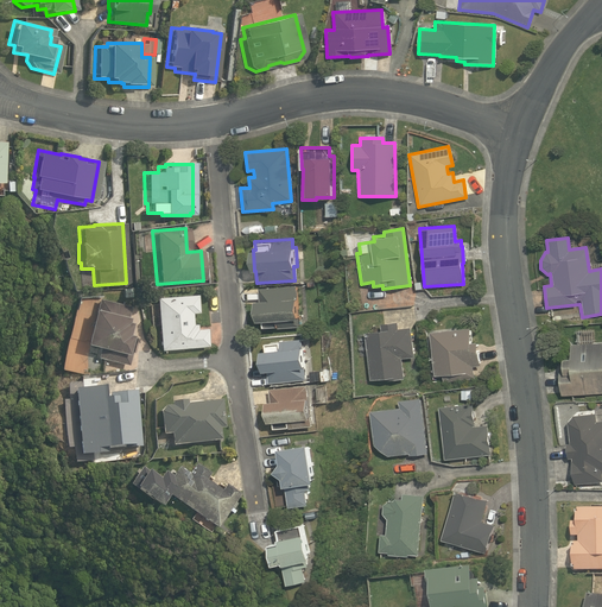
[(259,301),(255,301),(258,321),(261,321),(261,328),(276,328),(276,329),(298,327),(297,318),(299,318),(298,296),(296,297),(295,286),(258,290),(259,301)]
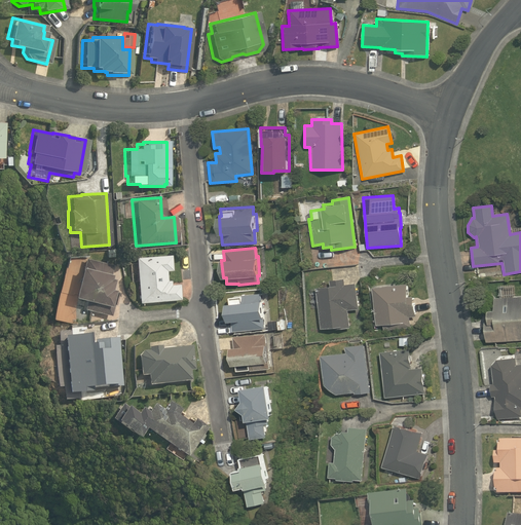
[(168,255),(133,258),(136,302),(177,299),(176,284),(168,285),(168,280),(163,280),(162,271),(169,270),(168,255)]
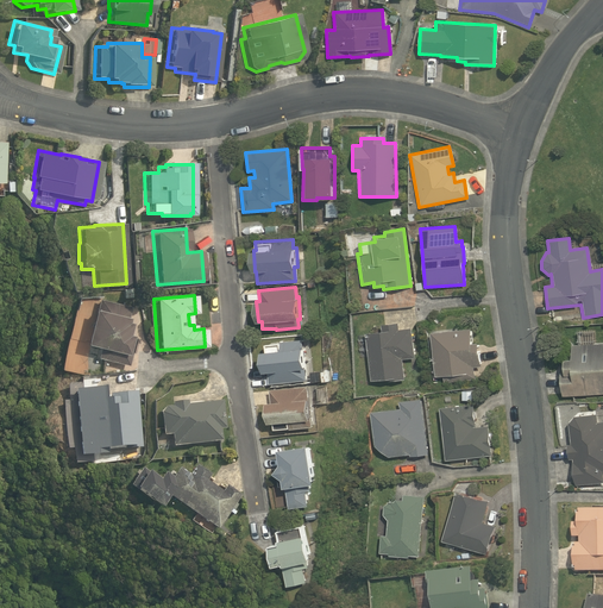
[(82,343),(96,346),(93,358),(124,367),(127,352),(129,352),(132,338),(129,337),(130,334),(124,333),(127,323),(124,321),(127,307),(95,299),(93,308),(92,307),(82,343)]
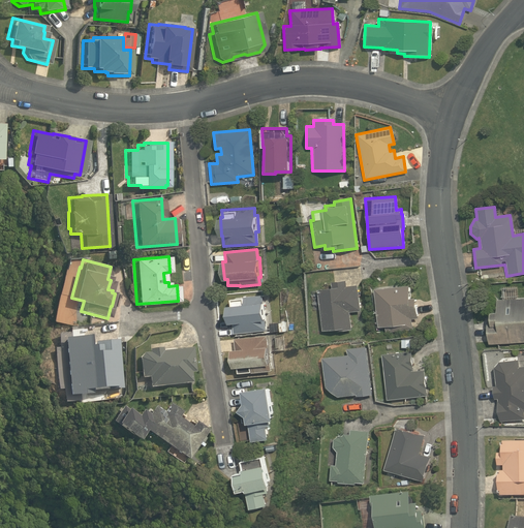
[(331,288),(316,289),(320,331),(336,329),(336,331),(350,330),(348,312),(359,311),(356,285),(344,286),(344,281),(331,282),(331,288)]
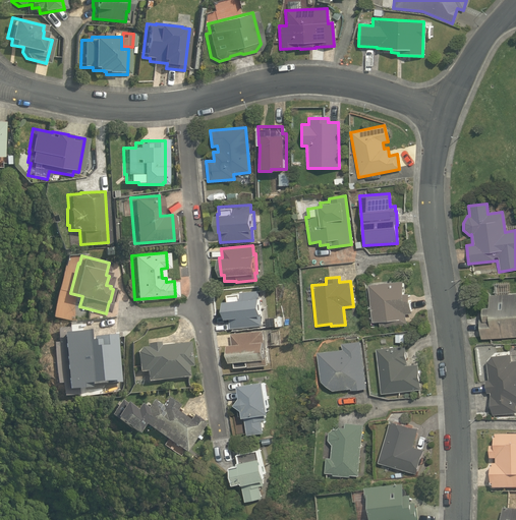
[(403,293),(402,280),(367,284),(371,323),(377,322),(378,328),(405,326),(403,314),(410,313),(408,293),(403,293)]
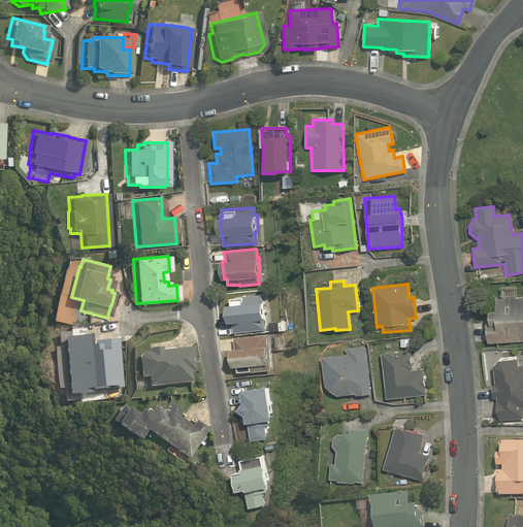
[(228,304),(229,322),(231,321),(232,333),(265,330),(264,319),(266,319),(264,300),(261,300),(261,294),(243,296),(243,301),(242,302),(228,304)]
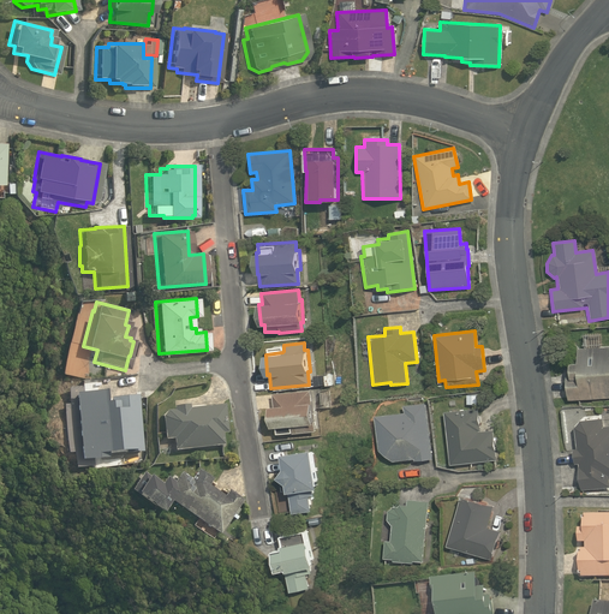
[(569,371),(565,371),(566,400),(608,398),(608,347),(577,349),(577,362),(569,362),(569,371)]
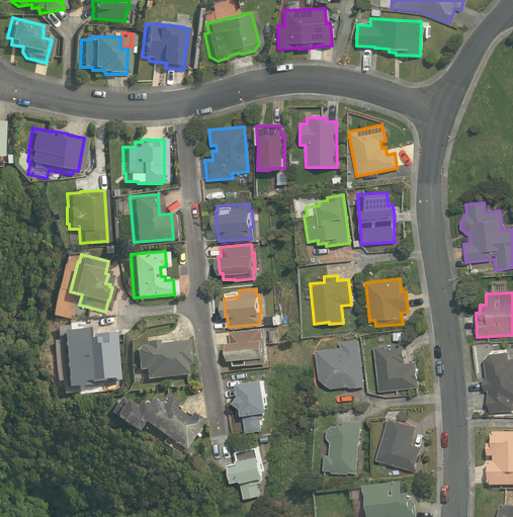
[(260,339),(260,329),(228,332),(229,340),(227,341),(229,359),(232,359),(232,364),(245,363),(245,365),(263,363),(262,355),(264,355),(263,339),(260,339)]
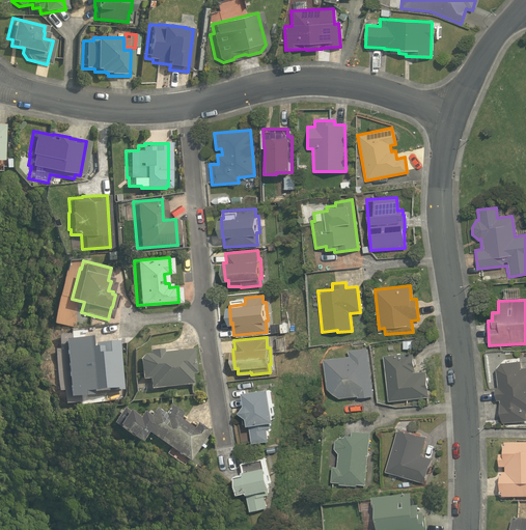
[(84,350),(73,351),(77,397),(90,396),(90,392),(119,390),(115,342),(92,344),(92,347),(84,347),(84,350)]
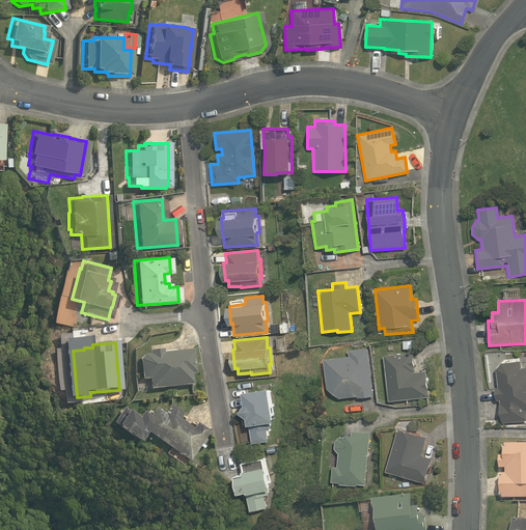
[(371,396),(366,347),(348,350),(349,356),(323,359),(326,389),(337,398),(356,396),(356,398),(371,396)]
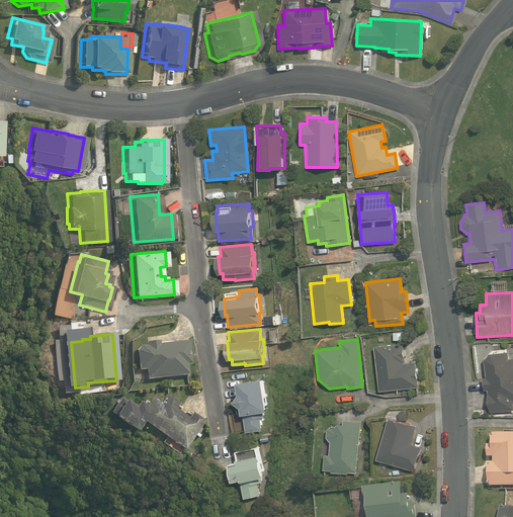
[(184,365),(188,365),(185,341),(156,345),(155,342),(144,343),(144,345),(138,346),(133,351),(136,370),(143,369),(144,379),(185,375),(184,365)]
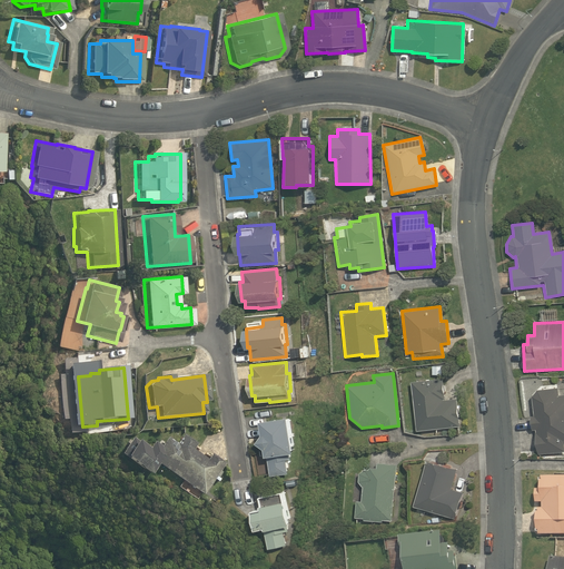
[(441,379),(409,382),(415,431),(458,428),(455,398),(443,400),(441,379)]
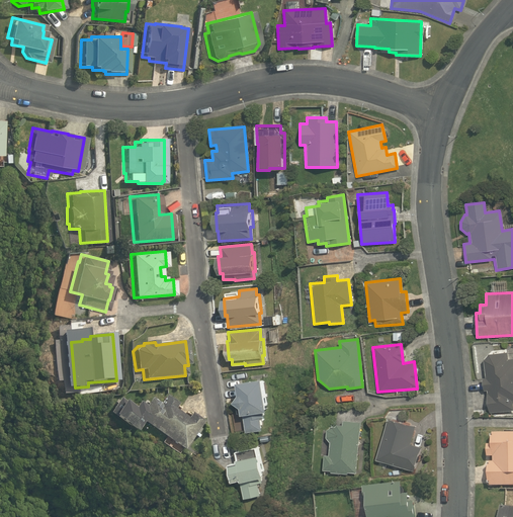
[(486,391),(488,413),(512,411),(511,401),(512,400),(512,358),(507,359),(506,352),(488,354),(483,360),(484,377),(481,378),(483,391),(486,391)]
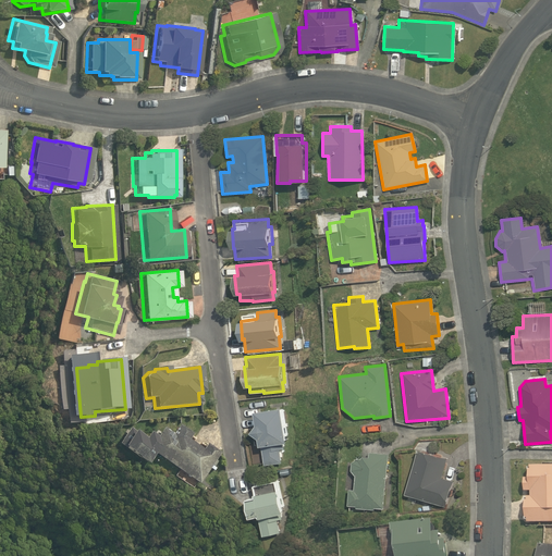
[(257,423),(252,432),(254,433),(255,444),(259,444),(262,465),(280,464),(278,449),(283,448),(282,443),(287,441),(283,406),(256,410),(257,423)]
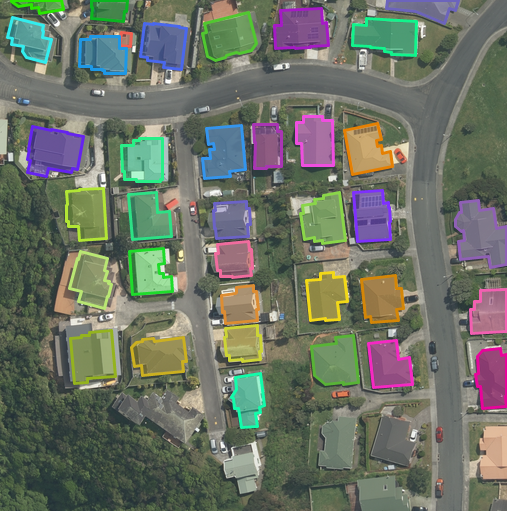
[(139,418),(180,445),(199,417),(187,409),(183,414),(170,405),(173,400),(162,391),(156,399),(148,393),(141,401),(136,398),(131,403),(122,396),(121,397),(116,393),(106,408),(111,412),(111,411),(133,427),(139,418)]
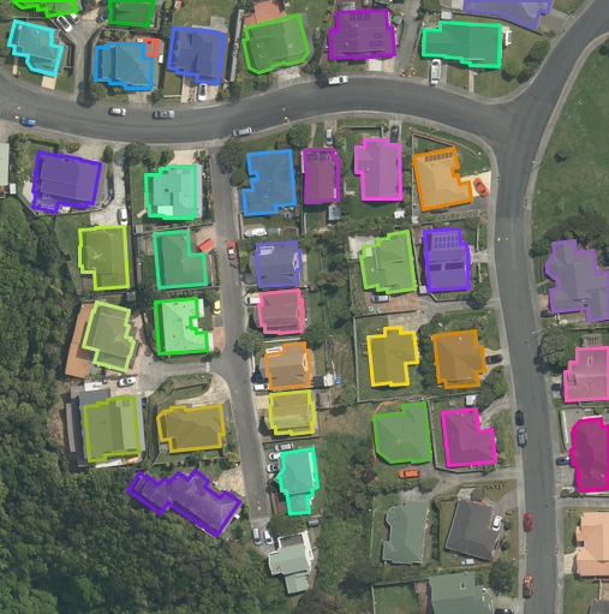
[(445,546),(489,560),(499,531),(485,528),(493,506),(460,496),(445,546)]
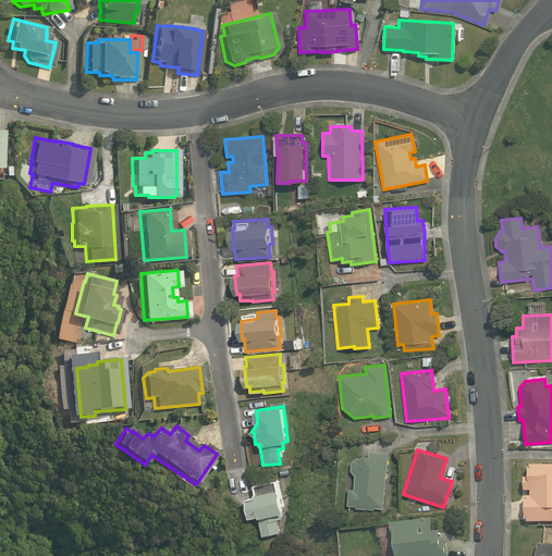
[(353,509),(371,511),(371,508),(381,509),(387,454),(368,452),(368,457),(362,456),(358,459),(355,458),(351,462),(350,471),(353,476),(352,490),(347,489),(345,505),(354,506),(353,509)]
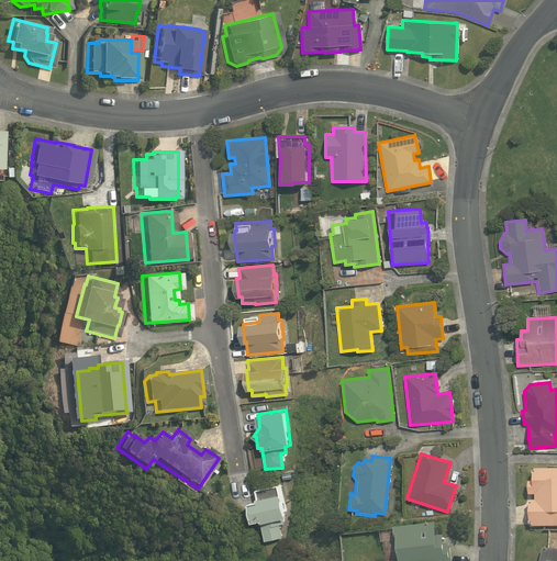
[(556,469),(533,470),(533,482),(526,482),(526,496),(533,496),(533,501),(528,501),(528,528),(556,527),(556,469)]
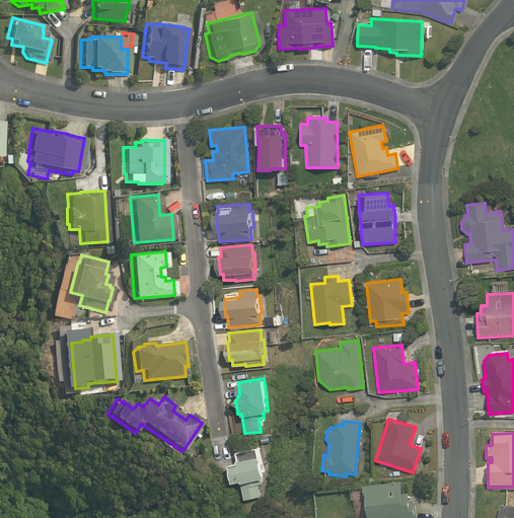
[(243,500),(259,496),(258,491),(260,490),(259,486),(263,485),(262,478),(265,477),(260,456),(258,456),(255,447),(235,452),(237,461),(229,463),(233,482),(239,481),(243,500)]
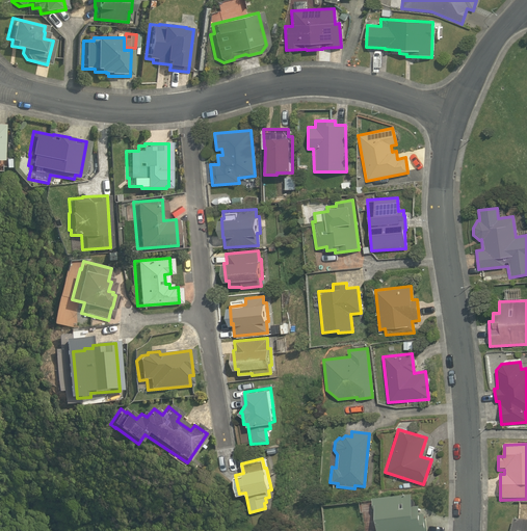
[(424,530),(423,514),(419,515),(419,507),(412,508),(411,496),(371,500),(373,515),(375,515),(376,530),(424,530)]
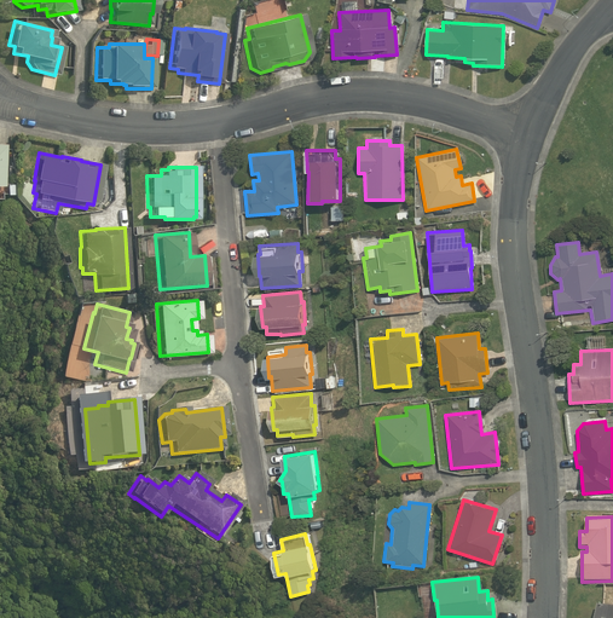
[(612,617),(612,607),(596,605),(594,617),(612,617)]
